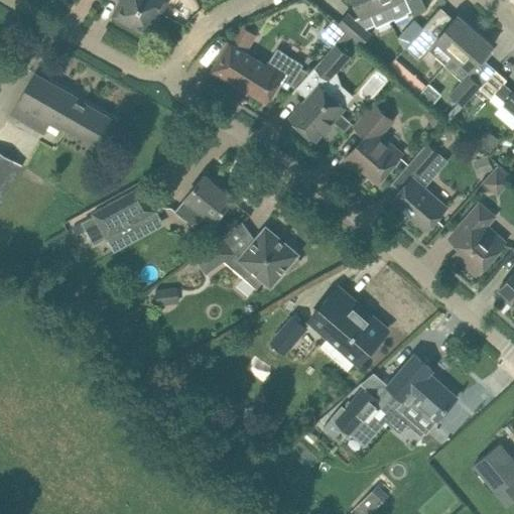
[(121,0),(112,16),(147,36),(167,0),(165,0),(121,0)]
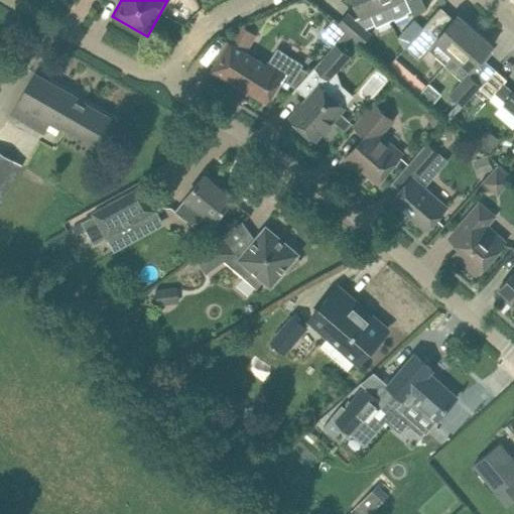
[(346,32),(362,45),(371,35),(365,30),(374,26),(375,28),(389,22),(378,0),(353,0),(361,17),(354,21),(346,14),(337,24),(346,32)]
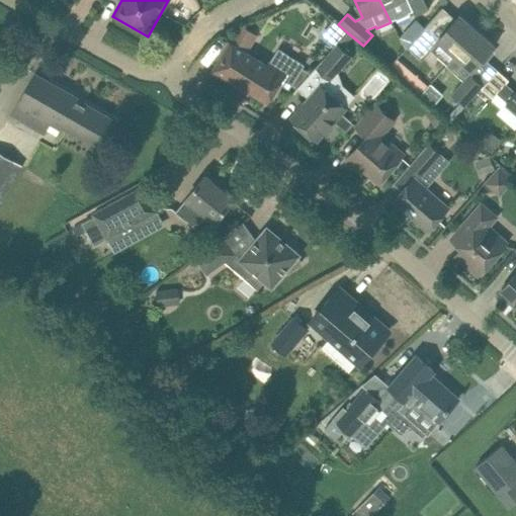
[(379,0),(391,22),(412,12),(414,17),(427,11),(422,0),(379,0)]
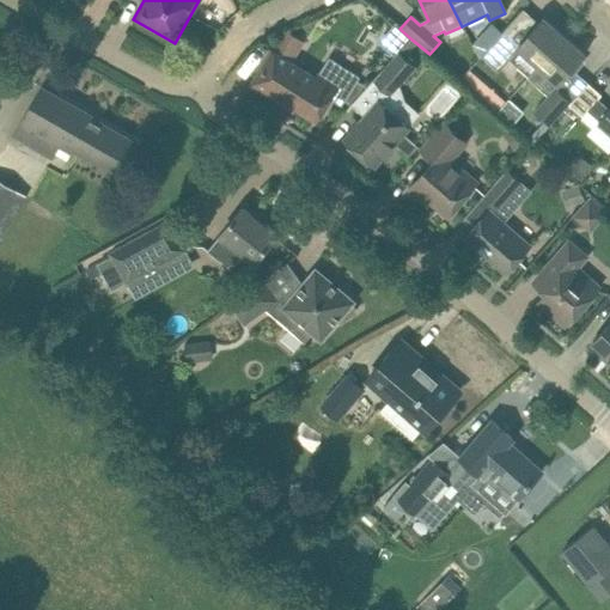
[(528,78),(537,66),(562,37),(542,19),(519,44),(504,31),(481,58),(498,72),(507,60),(528,78)]
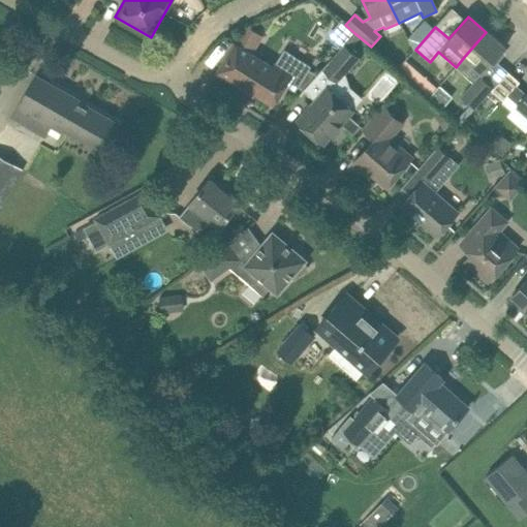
[(460,97),(473,110),(493,88),(478,75),(482,72),(482,73),(504,49),(486,32),(464,57),(473,65),(464,75),(472,84),(460,97)]
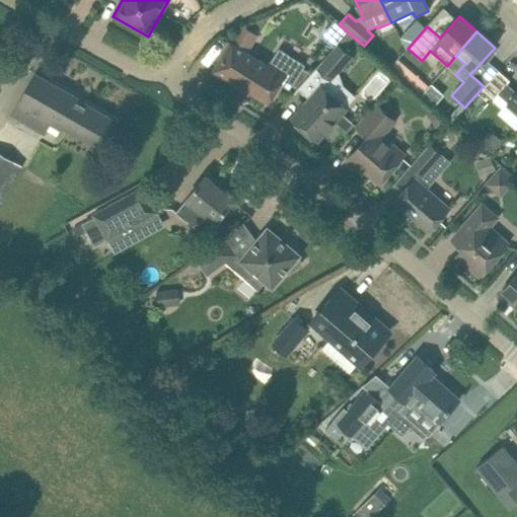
[(268,63),(266,66),(230,44),(212,72),(236,88),(238,85),(268,103),(280,84),(288,89),(302,67),(277,51),(269,64),(268,63)]
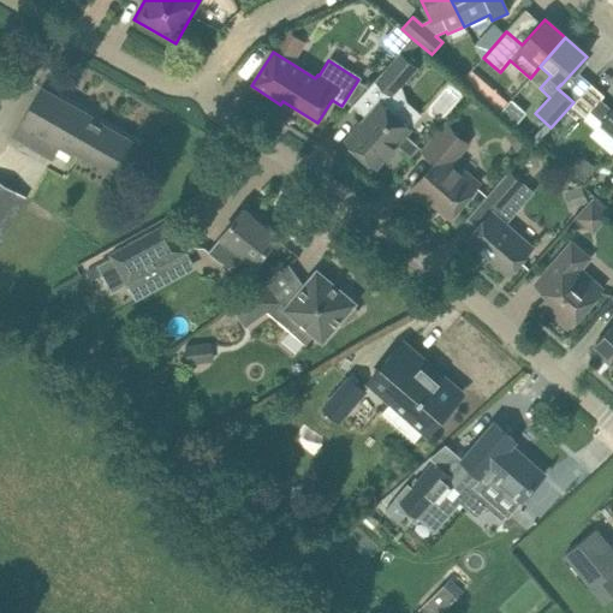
[(374,81),(357,101),(370,113),(380,101),(387,93),(392,97),(402,87),(417,70),(403,57),(399,53),(398,54),(374,81)]
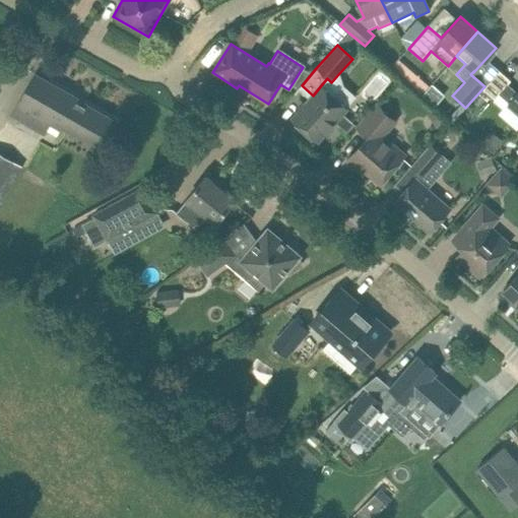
[(498,95),(517,113),(517,90),(516,93),(507,85),(510,81),(498,71),(484,87),(482,90),(494,100),(498,95)]
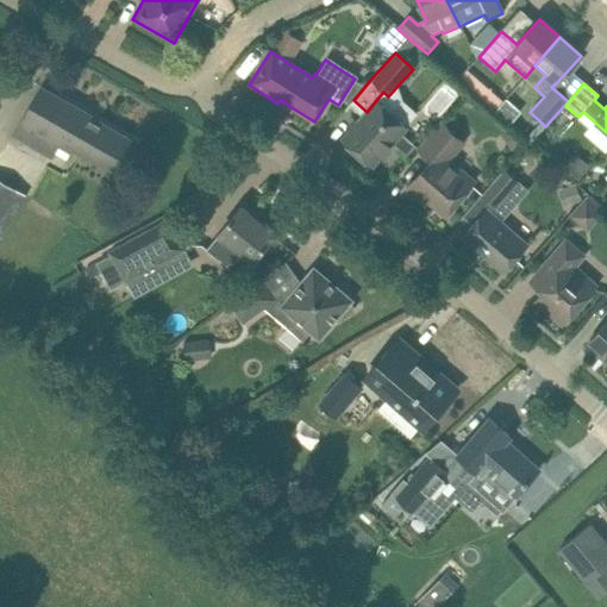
[(12,136),(51,158),(58,146),(69,152),(72,148),(117,174),(135,143),(91,117),(91,116),(39,87),(12,136)]
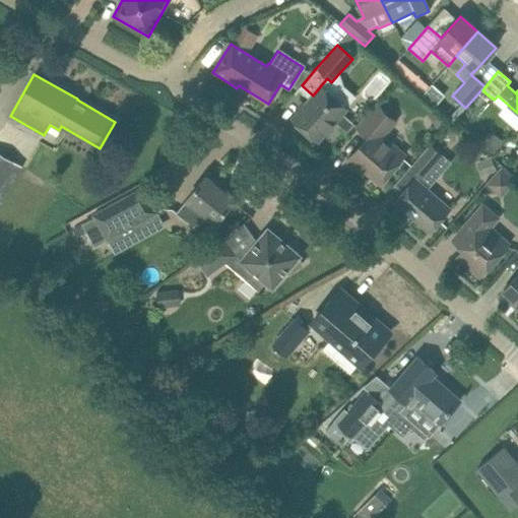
[(305,104),(292,119),(317,141),(323,134),(325,137),(332,128),(330,126),(333,123),(346,134),(353,125),(341,114),(346,109),(321,85),(313,95),(305,104)]
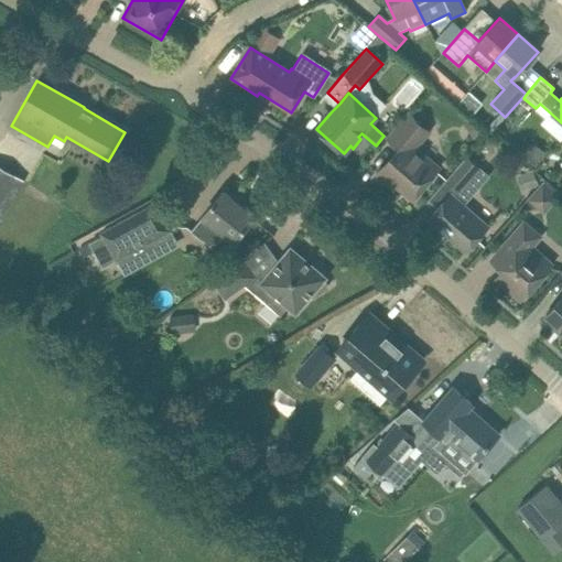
[(397,150),(376,174),(387,184),(389,181),(411,200),(439,170),(414,149),(429,133),(408,115),(386,140),(397,150)]
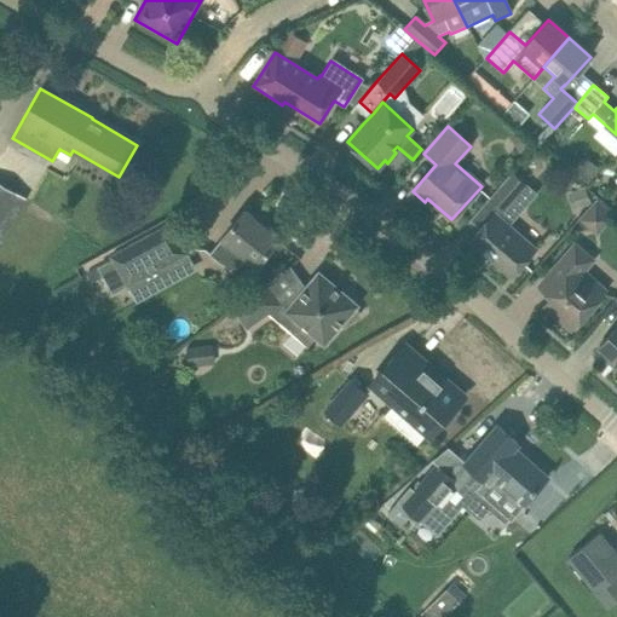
[(488,200),(502,213),(525,186),(511,174),(488,200)]
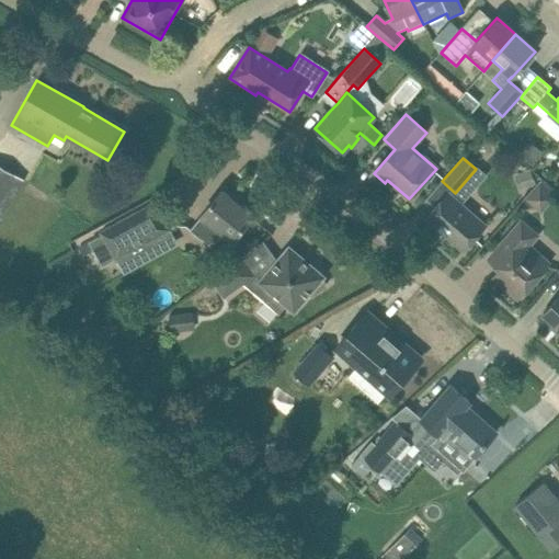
[(0,221),(23,182),(0,168),(0,221)]
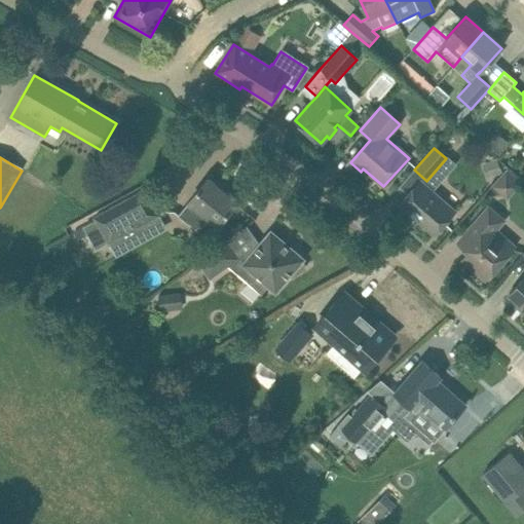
[(506,170),(490,186),(500,196),(510,195),(521,184),(506,170)]
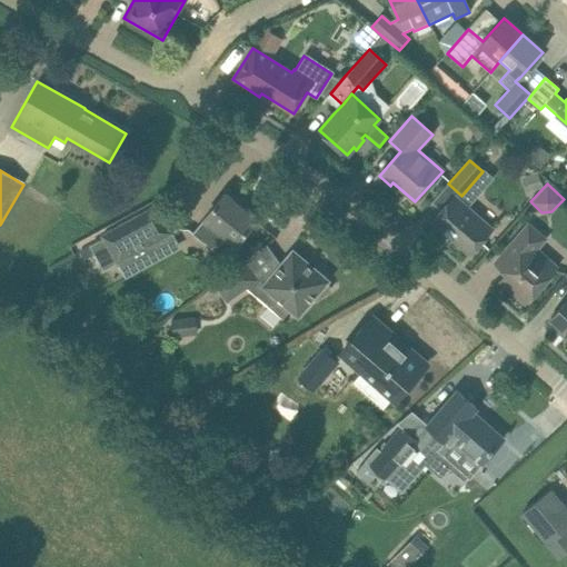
[(191,235),(204,245),(205,244),(226,261),(238,248),(235,246),(256,220),(225,195),(191,235)]
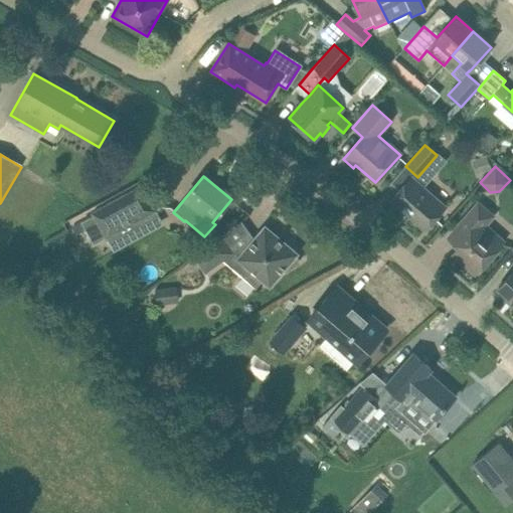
[(390,200),(423,229),(444,207),(410,178),(404,185),(390,200)]
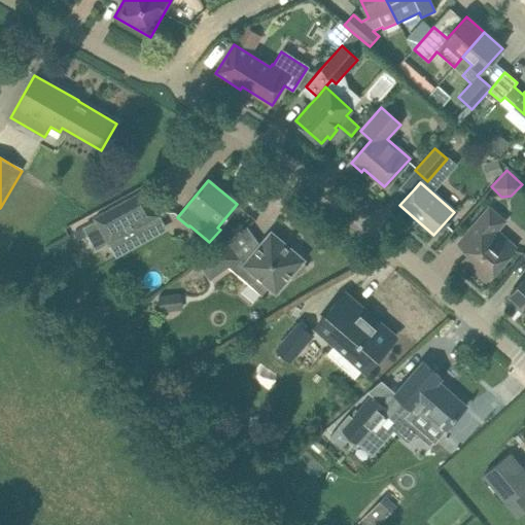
[(160,217),(144,188),(92,217),(107,245),(160,217)]
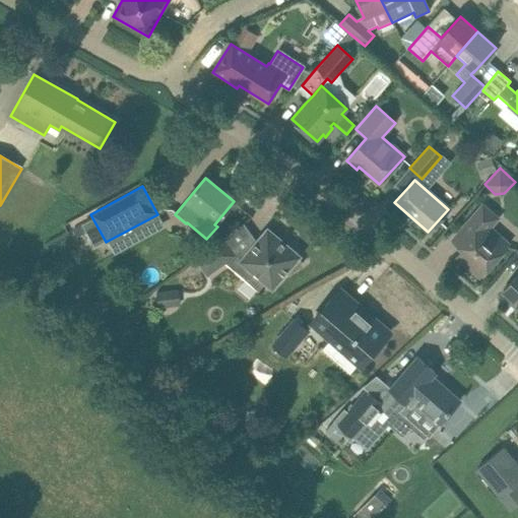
[(451,242),(461,250),(458,254),(464,260),(462,262),(479,277),(507,245),(489,229),(497,219),(481,206),(464,227),(451,242)]
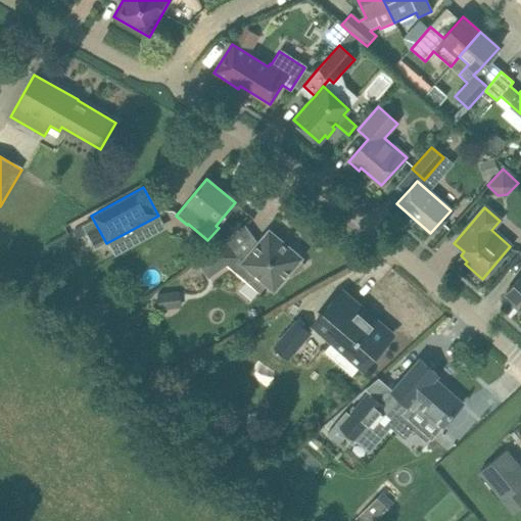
[(207,279),(228,265),(246,281),(253,274),(273,291),(287,274),(288,276),(302,267),(298,261),(301,258),(269,230),(245,257),(239,252),(236,255),(224,239),(207,251),(194,262),(207,279)]
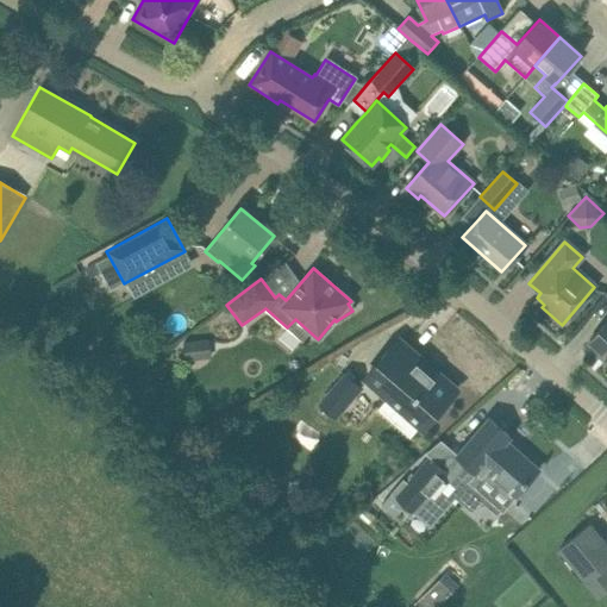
[(588,342),(606,358),(606,360),(605,362),(606,364),(606,320),(604,324),(588,342)]
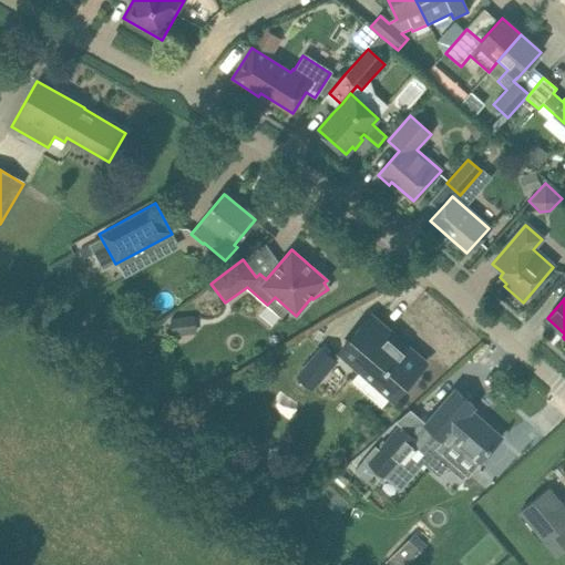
[(356,334),(339,352),(360,370),(350,381),(380,407),(381,408),(390,397),(393,399),(410,380),(420,368),(388,340),(392,336),(370,317),(356,334)]
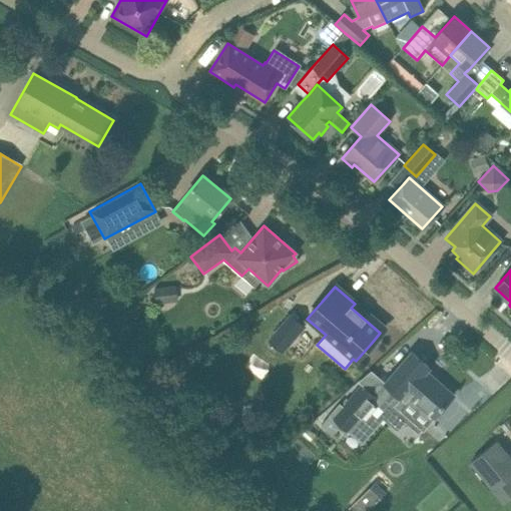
[(269,342),(282,353),(305,328),(292,316),(269,342)]
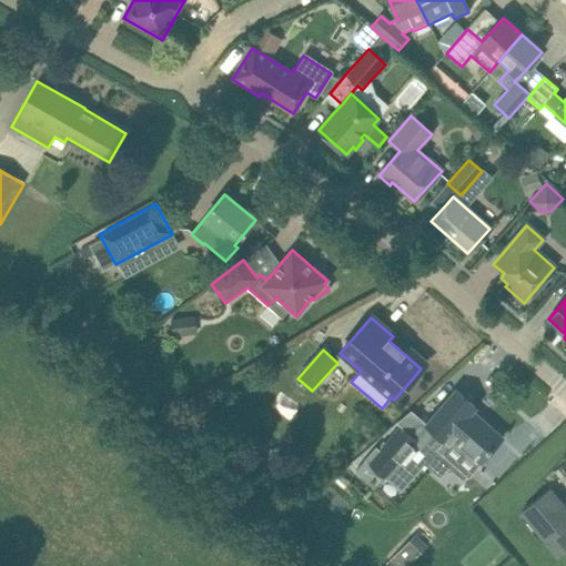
[(426,425),(413,440),(401,428),(380,454),(396,468),(396,470),(410,481),(435,451),(466,478),(478,464),(501,438),(471,412),(474,407),(455,392),(441,408),(426,425)]
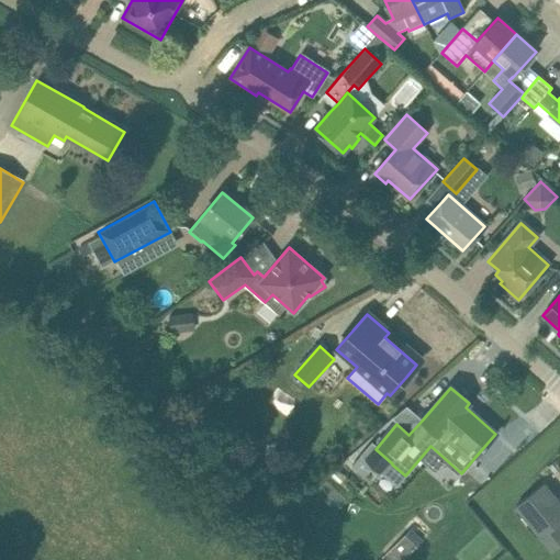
[(372,467),(382,474),(392,465),(392,463),(376,449),(370,444),(366,449),(360,456),(361,457),(364,459),(366,460),(372,467)]
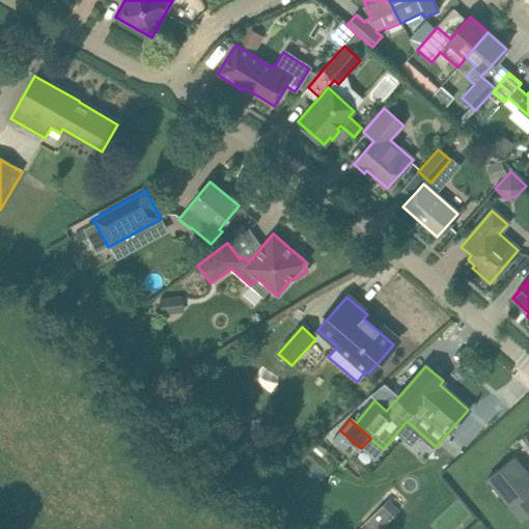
[(340,430),(331,441),(343,451),(352,441),(345,435),(343,434),(341,432),(340,430)]
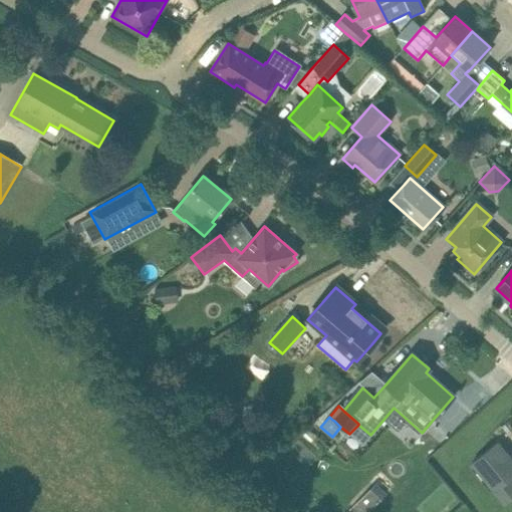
[(511,497),(511,479),(510,478),(511,476),(511,460),(497,442),(471,464),(504,504),(511,497)]
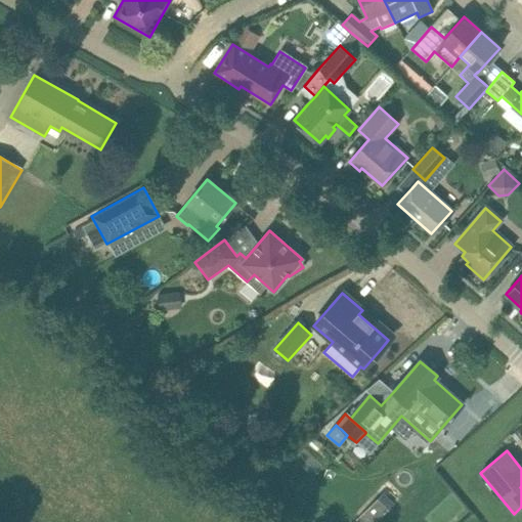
[(381,491),(354,521),(375,521),(393,502),(381,491)]
